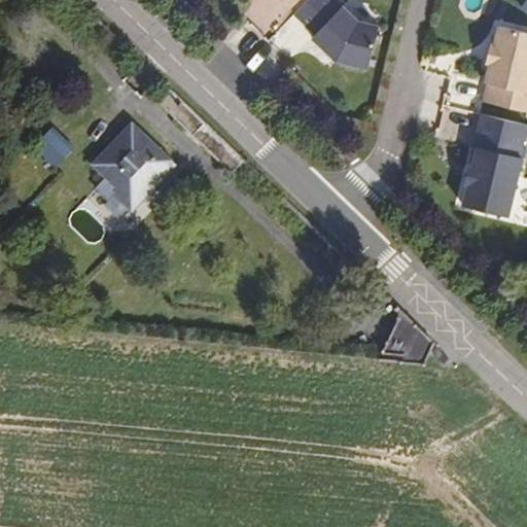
[(294,13),(308,0),(279,0),(283,3),(282,5),(294,13)]
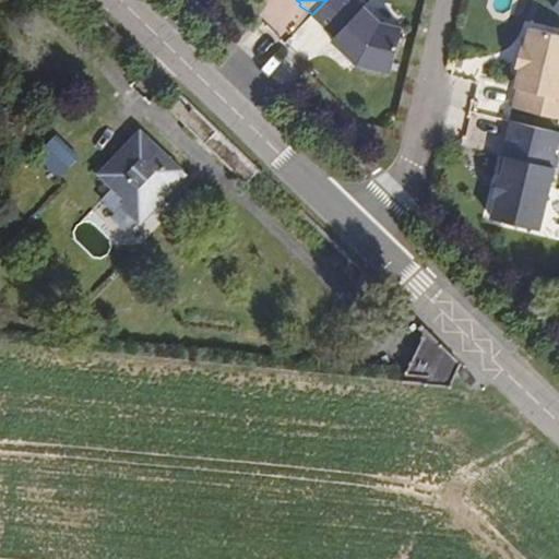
[(356,0),(326,0),(312,14),(335,37),(332,40),(349,57),(353,52),(358,58),(356,64),(391,73),(402,27),(380,22),(356,0)]
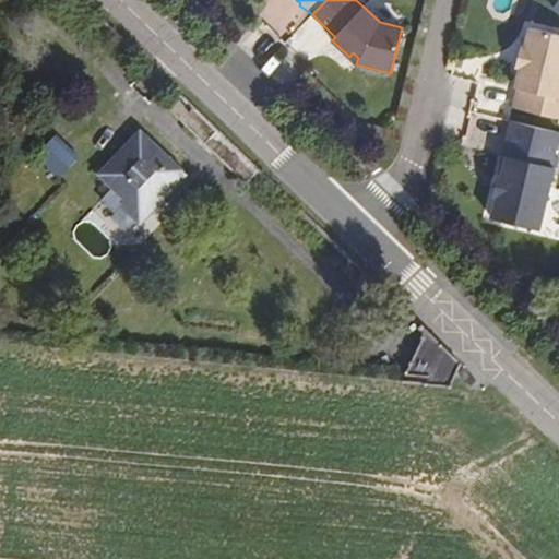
[(558,37),(530,31),(525,50),(521,49),(516,69),(521,70),(515,91),(519,91),(514,107),(558,118),(558,37)]
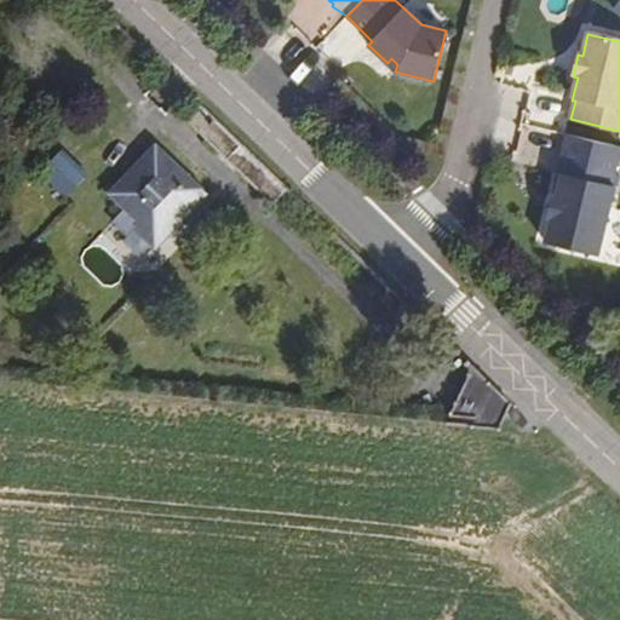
[(391,58),(388,63),(395,72),(397,64),(391,58)]
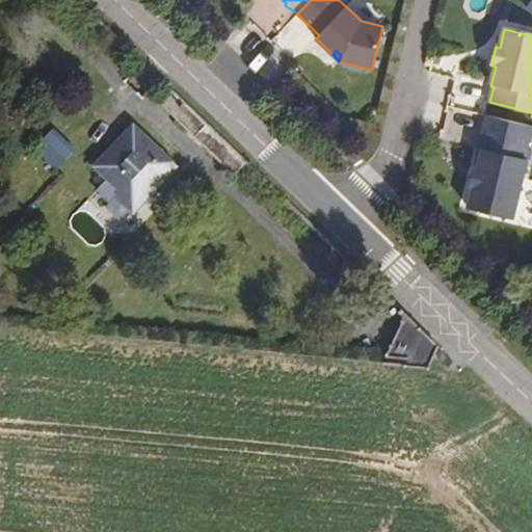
[(531,129),(531,126),(487,115),(480,149),(482,150),(478,169),(475,168),(471,186),(473,187),(469,208),(513,218),(528,159),(525,159),(531,129)]
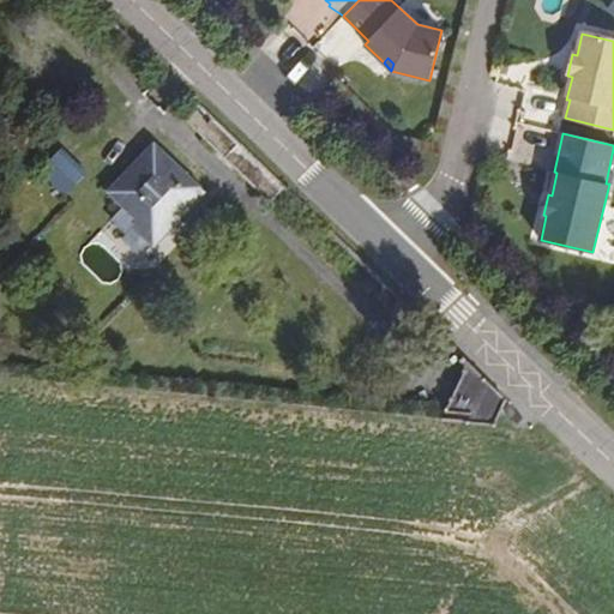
[(155,146),(112,191),(140,218),(133,224),(155,246),(204,194),(155,146)]
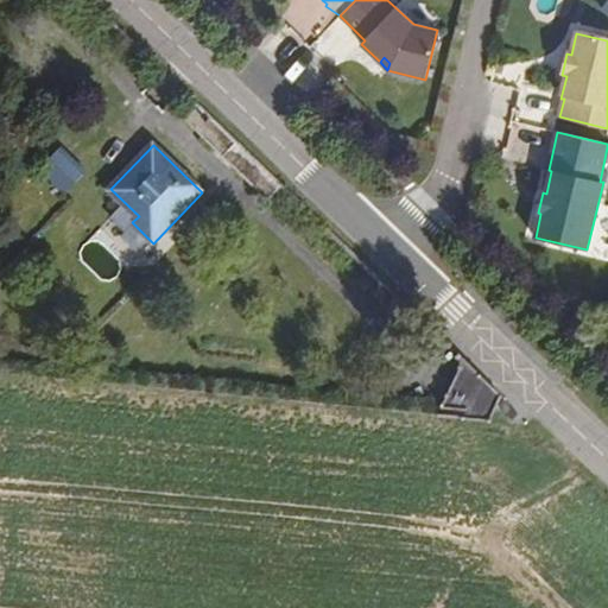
[(77,196),(96,160),(82,152),(62,187),(77,196)]
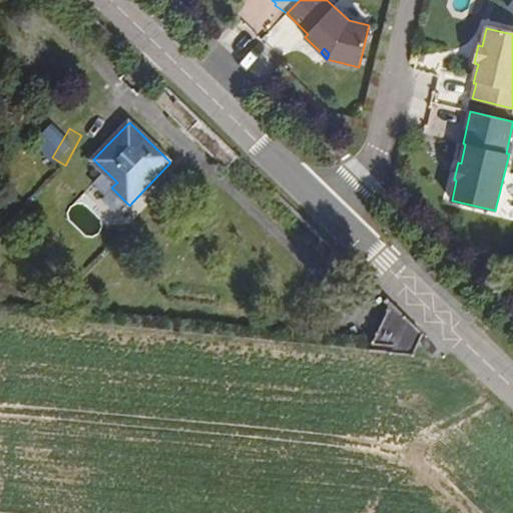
[(376,331),(367,351),(414,355),(424,334),(389,302),(378,331),(376,331)]
